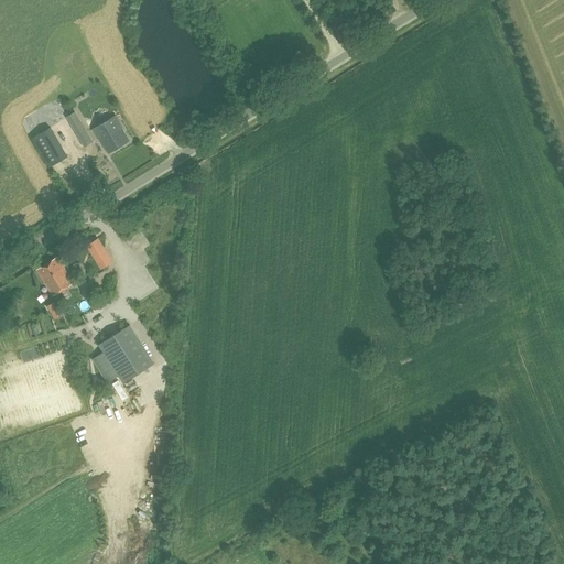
[(75,114),(67,118),(75,129),(82,125),(75,114)]
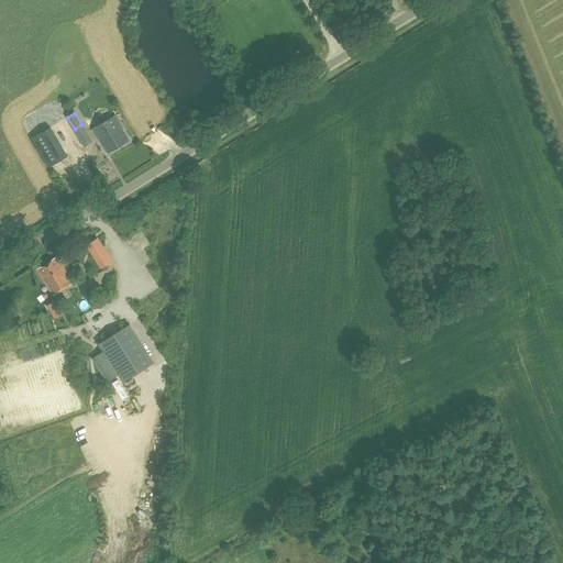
[(120,129),(113,117),(96,128),(102,140),(101,141),(109,153),(129,141),(121,128),(120,129)]
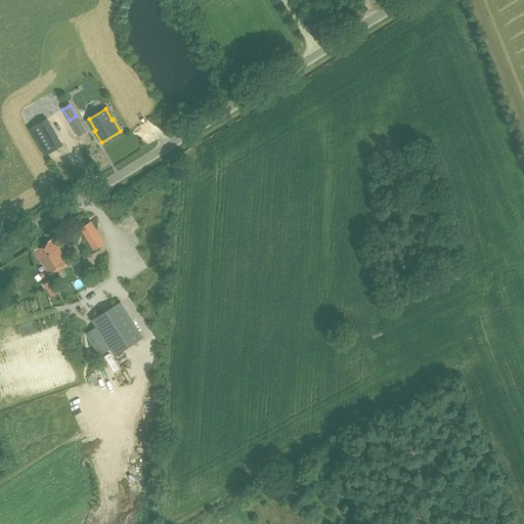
[(47,118),(29,129),(44,156),(62,145),(47,118)]
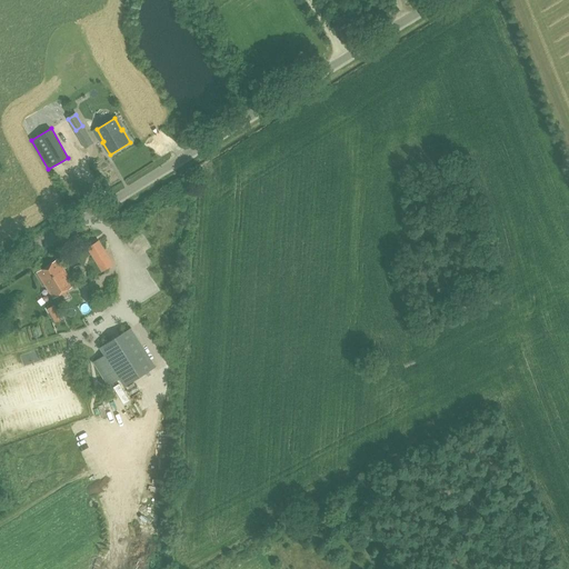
[(93,260),(105,252),(98,240),(86,248),(93,260)]
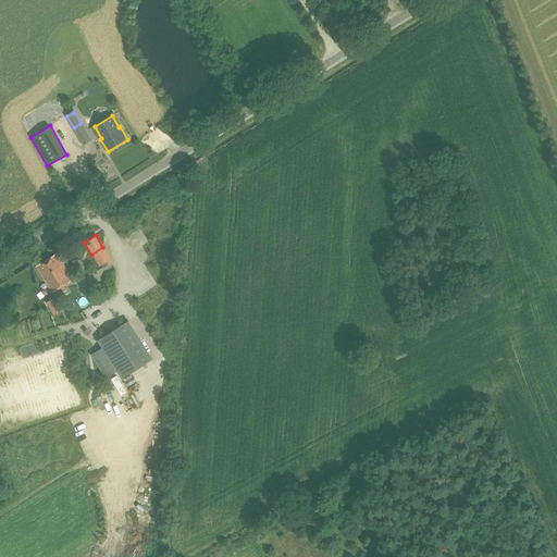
[(52,292),(72,280),(57,255),(37,267),(52,292)]
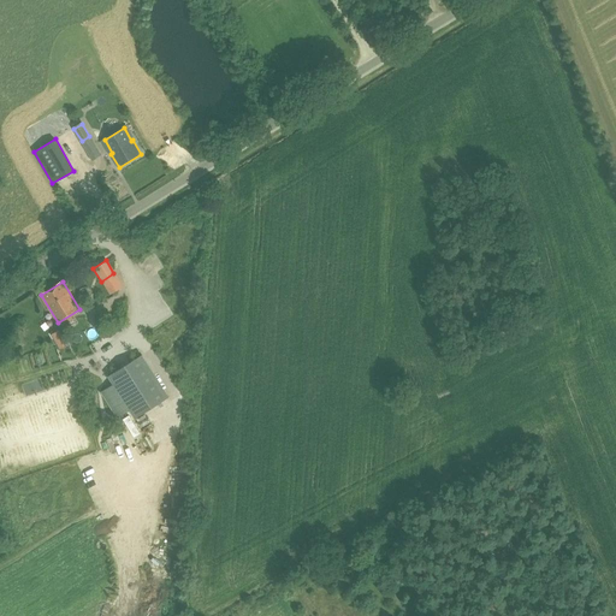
[(60,329),(52,335),(55,342),(65,336),(60,329)]
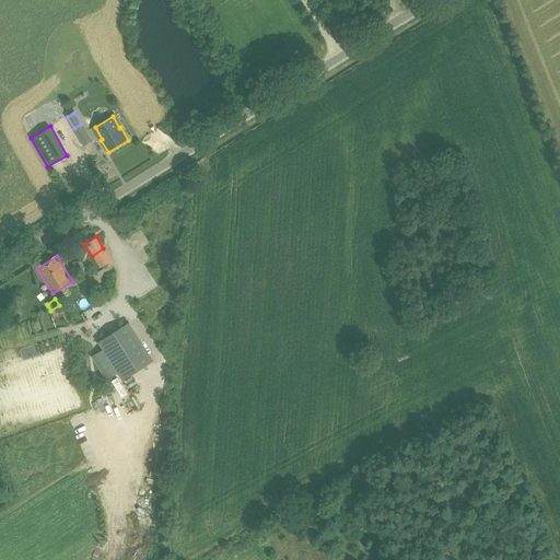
[(123,381),(154,360),(129,322),(97,341),(102,349),(91,357),(106,380),(117,373),(123,381)]
